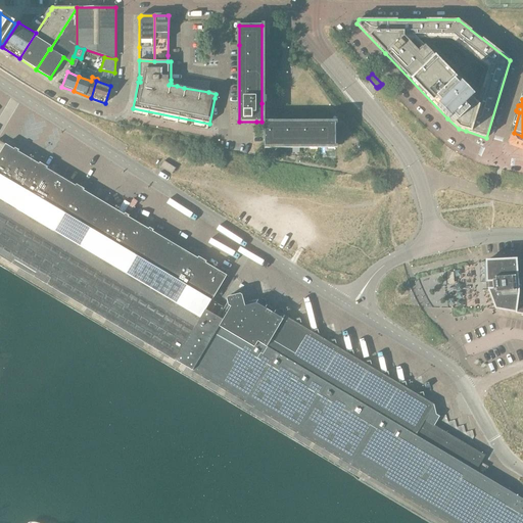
[(335,124),(264,124),(264,146),(335,145),(335,124)]
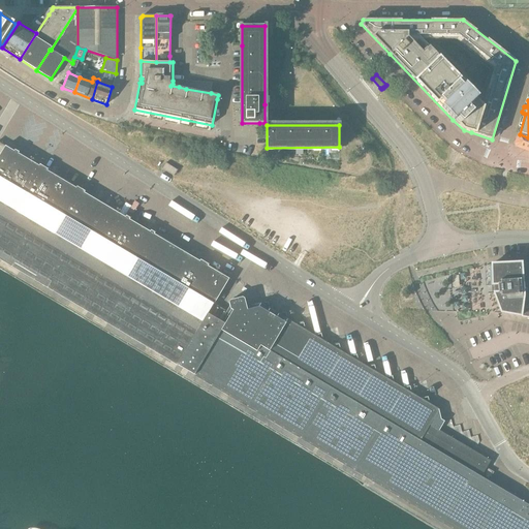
[(528,137),(520,134),(515,144),(516,147),(528,151),(528,137)]
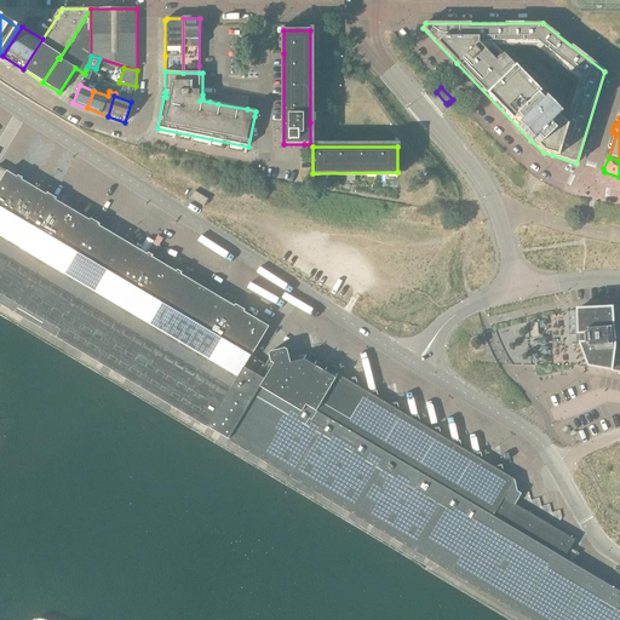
[(21,181),(15,177),(6,172),(0,182),(0,207),(4,211),(21,181)]
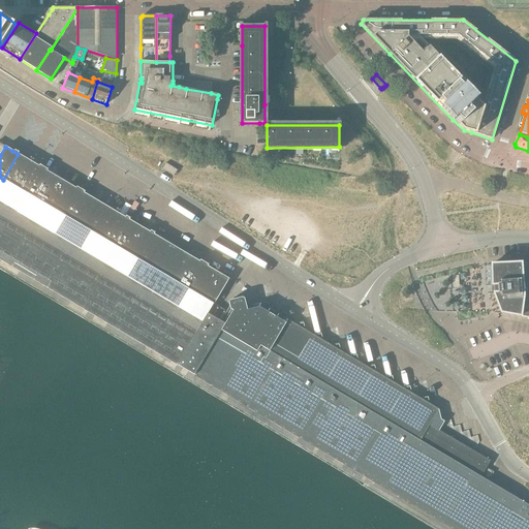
[(42,168),(37,165),(18,154),(3,180),(0,184),(0,191),(21,205),(28,194),(42,168)]
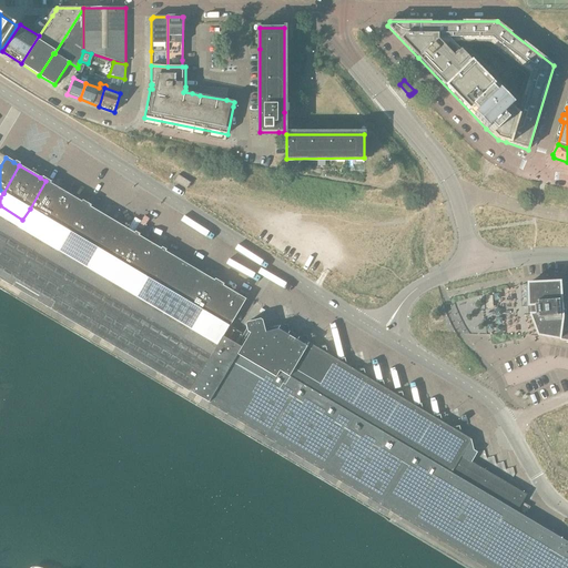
[(178,174),(173,181),(186,189),(190,183),(178,174)]
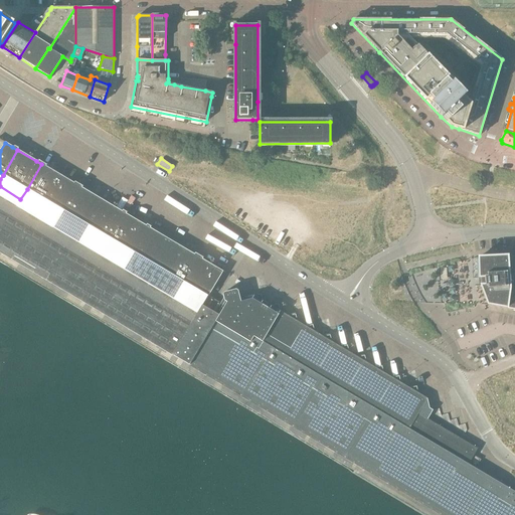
[(77,185),(52,170),(41,164),(27,189),(63,210),(77,185)]
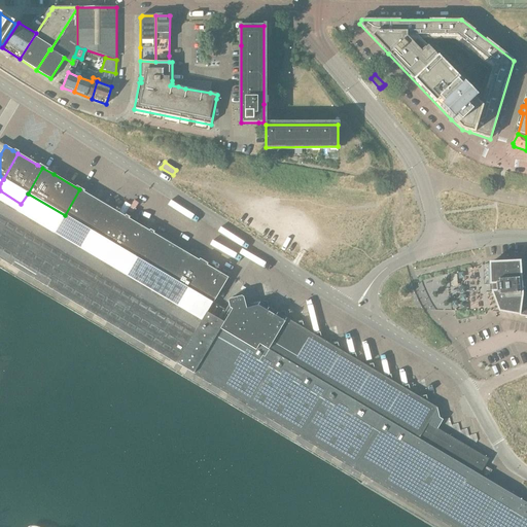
[(0,201),(202,322),(207,314),(211,307),(213,304),(187,288),(138,259),(113,244),(89,230),(65,215),(28,194),(21,204),(0,190),(0,183),(3,179),(0,176),(0,201)]
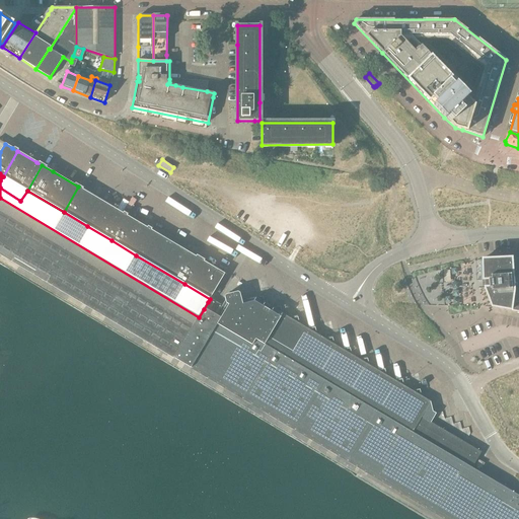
[(102,201),(97,198),(78,187),(64,212),(87,226),(102,201)]
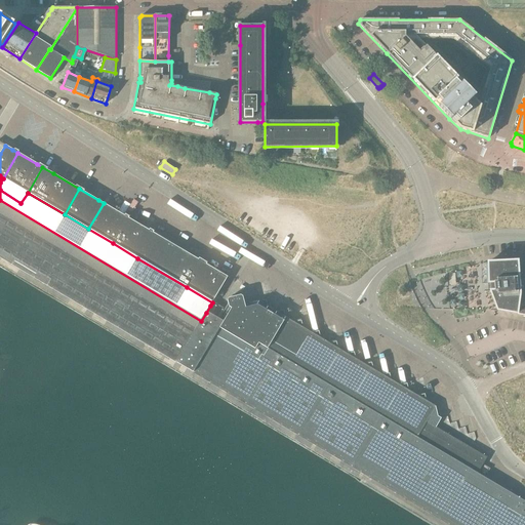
[(201,321),(0,200),(0,257),(2,258),(8,263),(43,283),(96,315),(175,362),(201,321)]
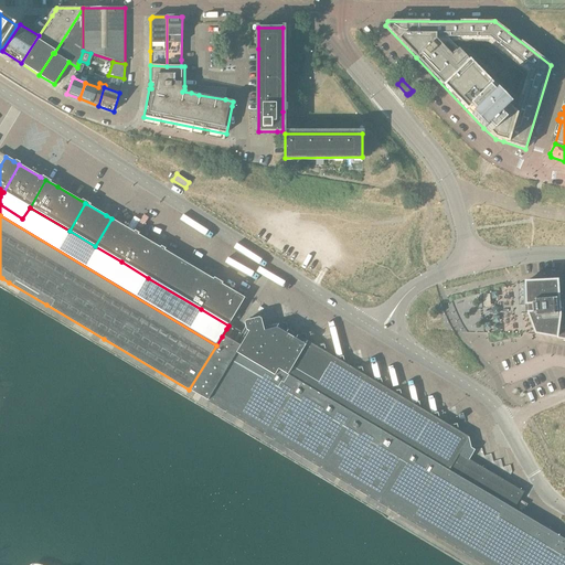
[(138,235),(131,231),(112,219),(95,246),(121,262),(138,235)]
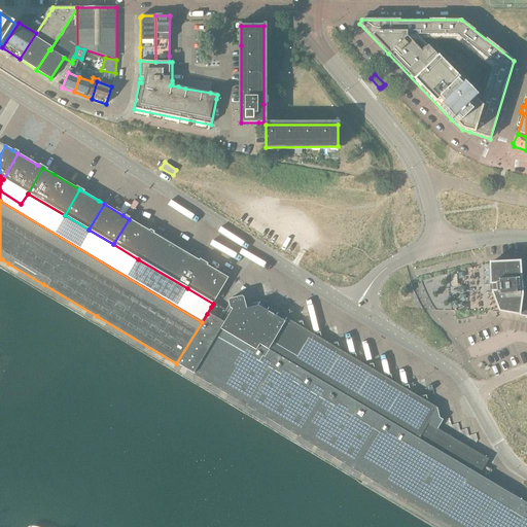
[(153,234),(147,230),(129,219),(113,244),(138,259),(153,234)]
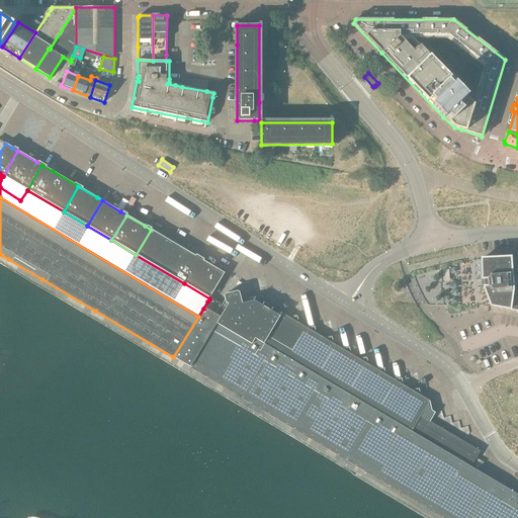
[(199,258),(194,255),(151,230),(136,255),(184,283),(199,258)]
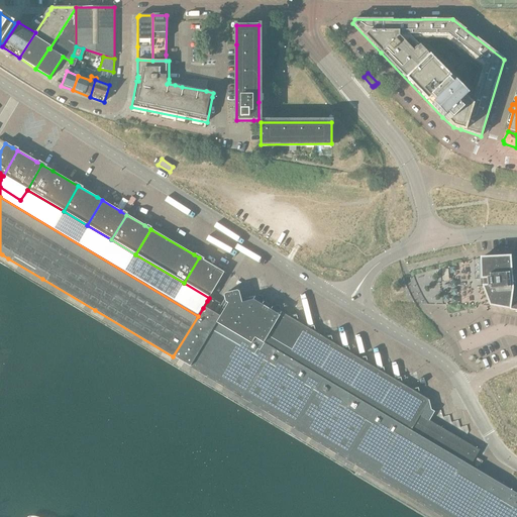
[(209,298),(209,297),(224,273),(199,257),(184,283),(209,298)]
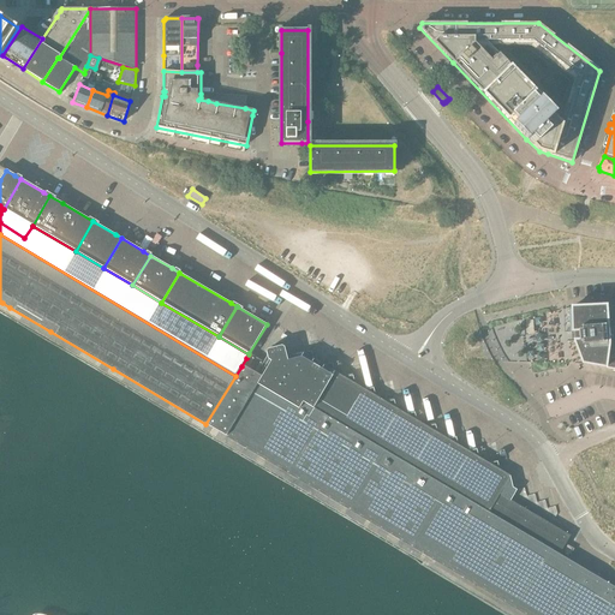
[(575,341),(573,341),(581,364),(614,369),(614,310),(605,309),(598,309),(597,306),(571,308),(572,332),(575,332),(575,336),(575,341)]
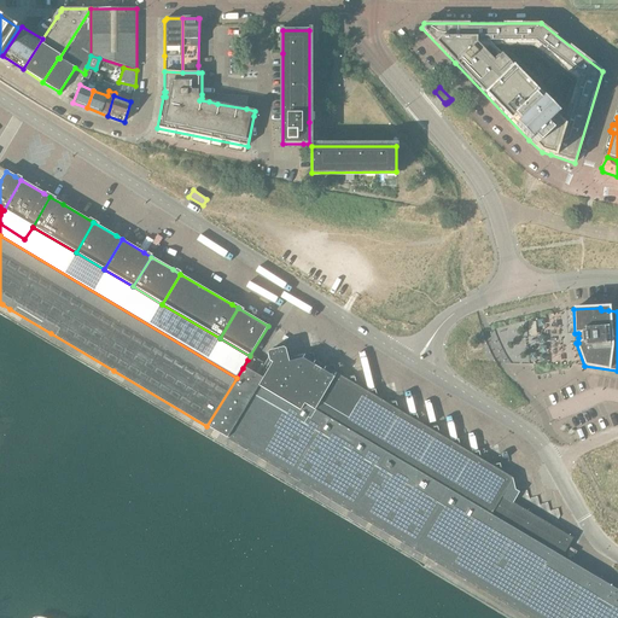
[(512,479),(479,459),(355,385),(304,355),(287,360),(285,349),(283,348),(269,351),(267,354),(268,359),(264,363),(250,355),(250,356),(248,360),(243,368),(237,378),(207,426),(328,497),(415,549),(415,551),(529,617),(617,617),(617,592),(561,558),(572,538),(511,502),(502,496),(506,491),(514,489),(512,479)]
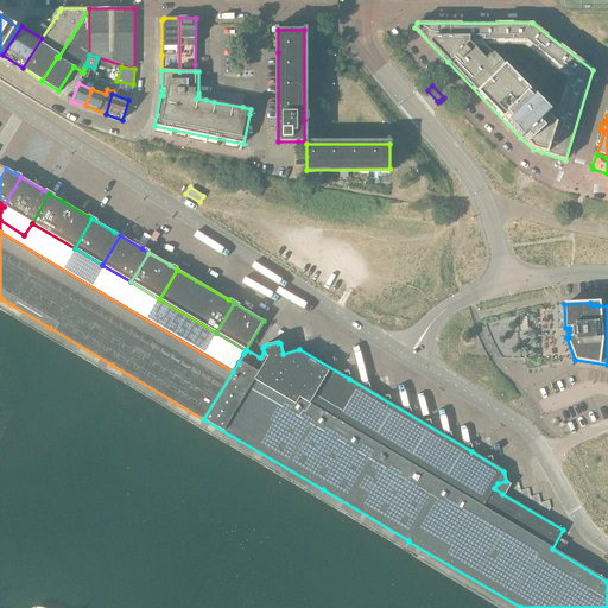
[(564,549),(567,543),(561,539),(557,545),(564,549)]
